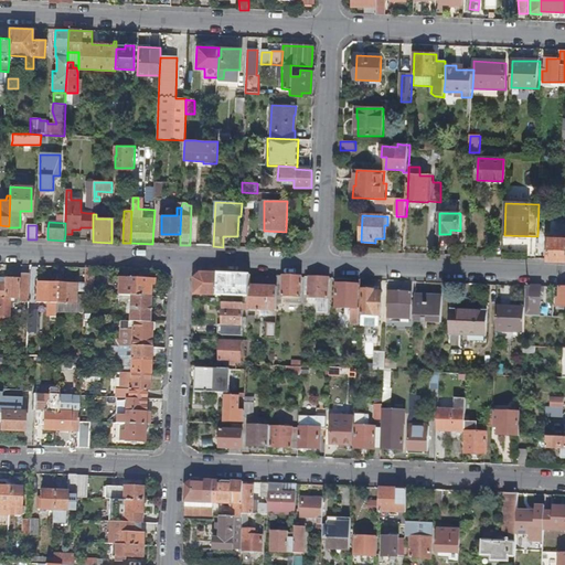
[(504,225),(494,225),(494,241),(504,241),(504,225)]
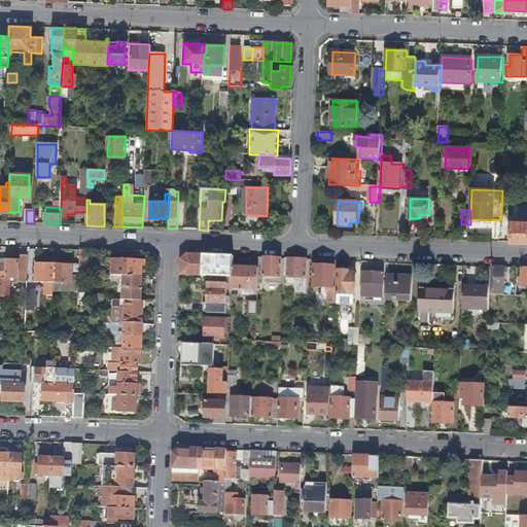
[(513,243),(526,243),(526,222),(526,223),(526,220),(522,220),(521,223),(514,222),(513,243)]
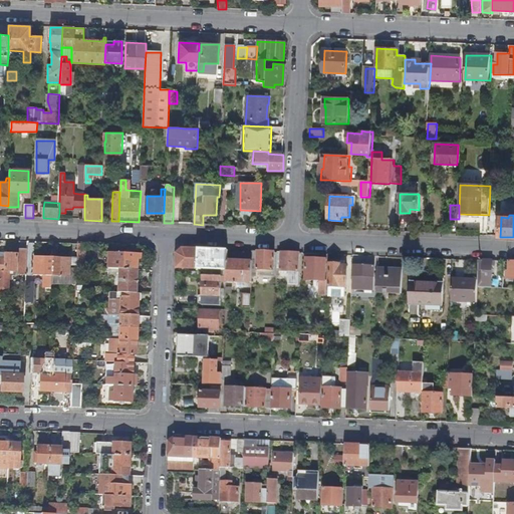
[(76,243),(75,259),(75,267),(83,267),(84,244),(76,243)]
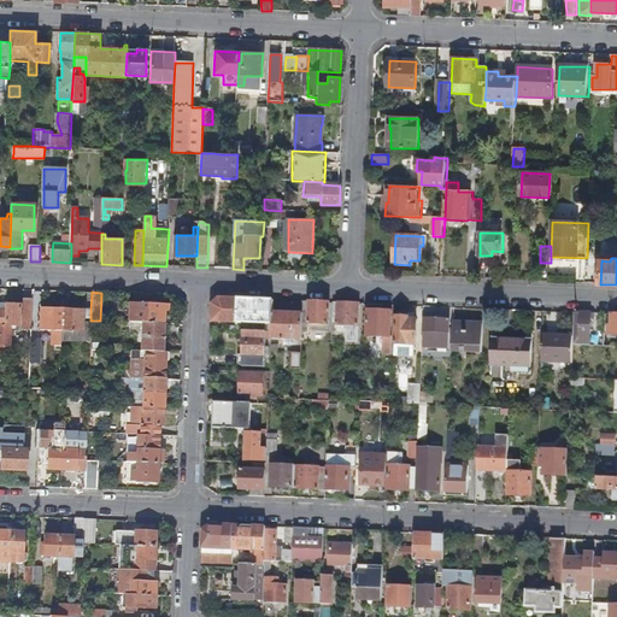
[(239,299),(218,298),(213,304),(212,322),(235,322),(234,330),(238,330),(238,323),(239,299)]
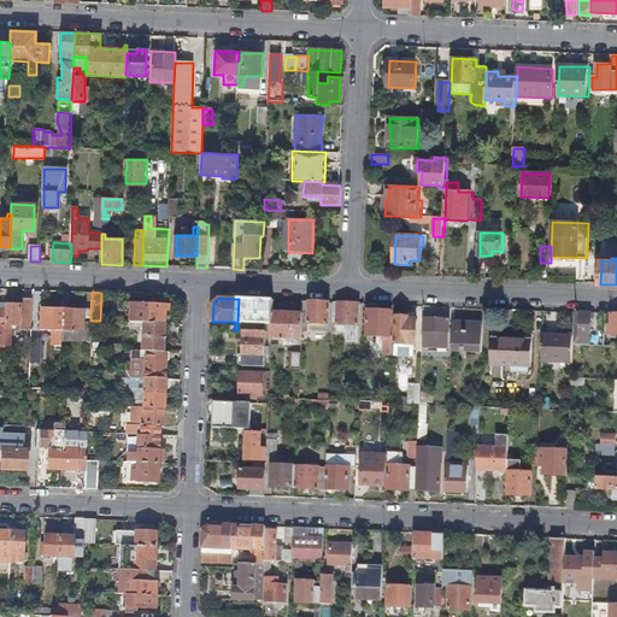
[(21,330),(30,330),(31,299),(22,299),(21,330)]
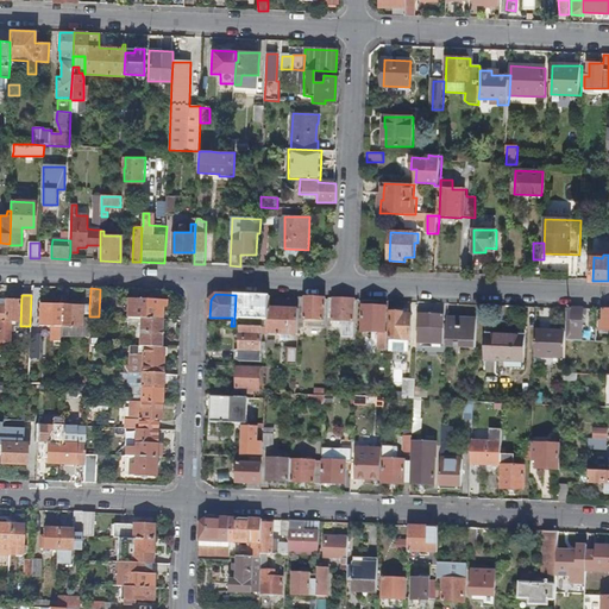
[(234,319),(269,320),(269,308),(269,296),(236,295),(234,319)]
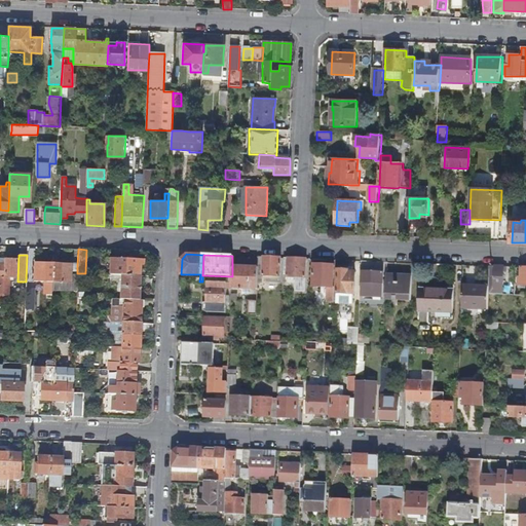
[(280,276),(280,258),(259,257),(258,267),(258,284),(263,284),(263,276),(280,276)]
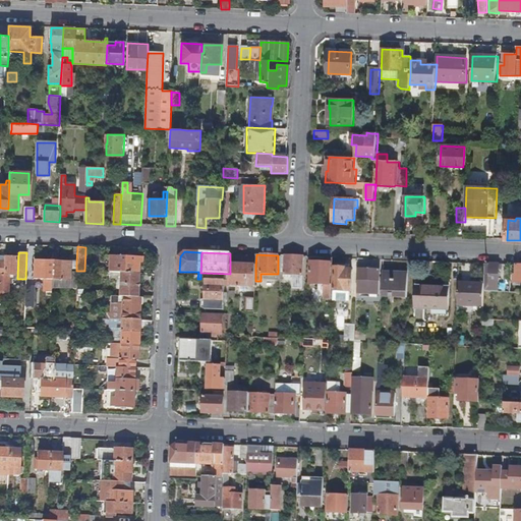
[(109,255),(109,272),(119,272),(137,273),(137,263),(126,262),(126,256),(109,255)]
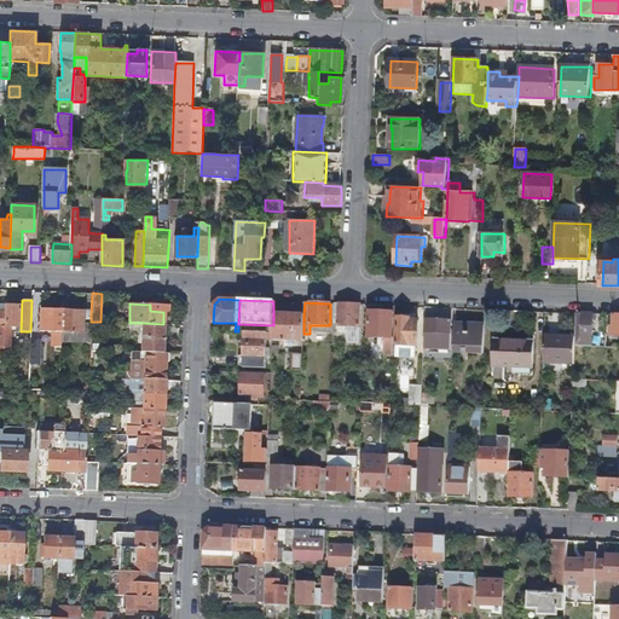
[(360,305),(335,304),(334,325),(348,327),(347,342),(359,343),(360,305)]
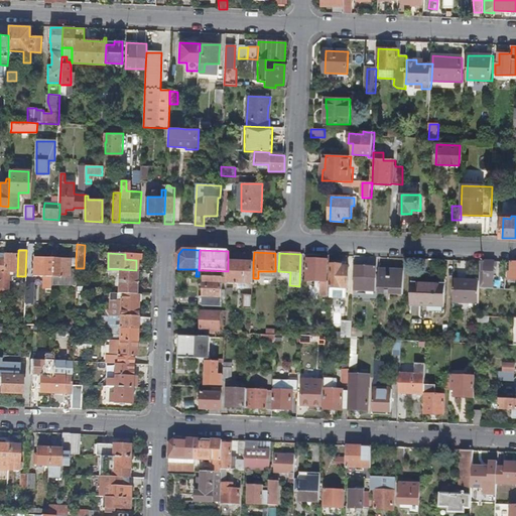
[(4,254),(4,260),(0,259),(0,289),(7,289),(7,272),(14,272),(15,255),(4,254)]
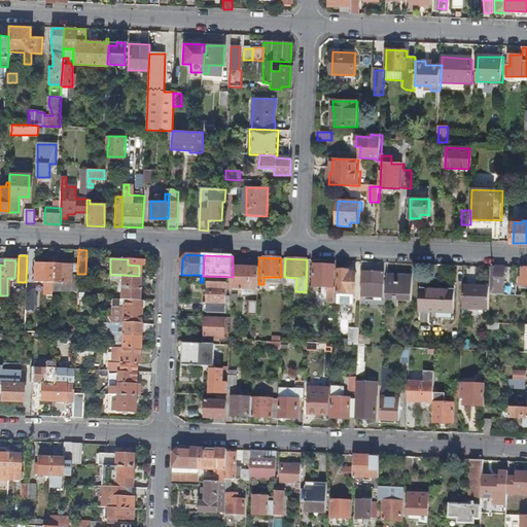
[(34,281),(51,282),(53,264),(43,264),(43,265),(35,265),(34,281)]
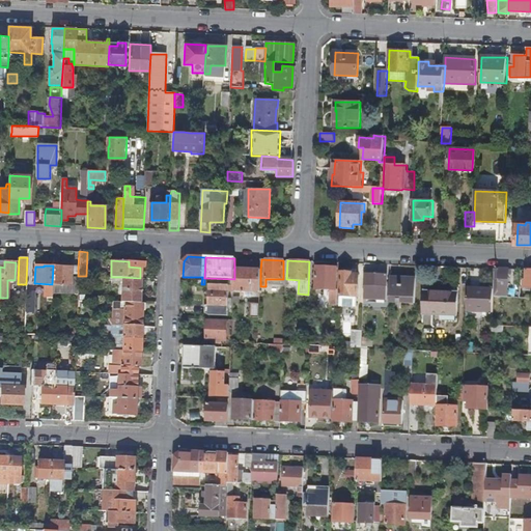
[(62,267),(53,266),(52,284),(52,291),(52,292),(59,292),(59,284),(66,285),(66,294),(77,294),(78,285),(78,276),(78,268),(62,267)]
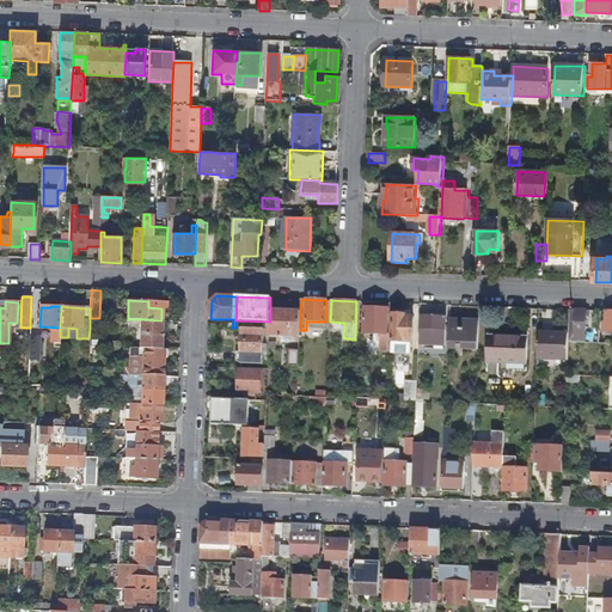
[(384,354),(389,354),(389,342),(387,342),(389,308),(365,308),(365,334),(384,335),(384,354)]
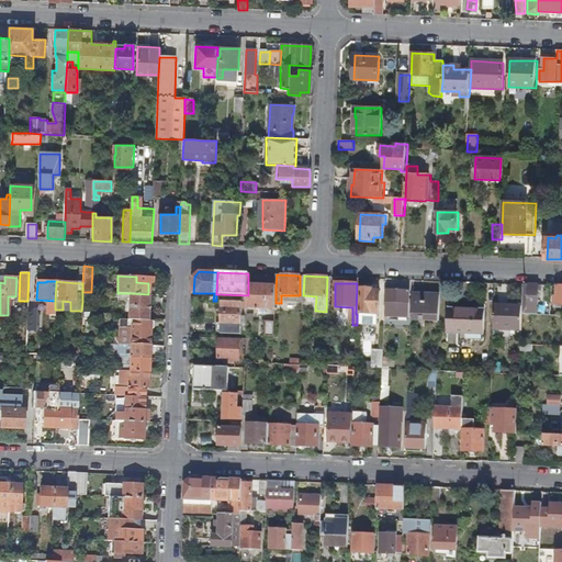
[(248,295),(247,302),(247,307),(256,308),(256,312),(259,312),(259,315),(262,315),(262,308),(274,308),(276,303),(276,285),(248,284),(248,295)]
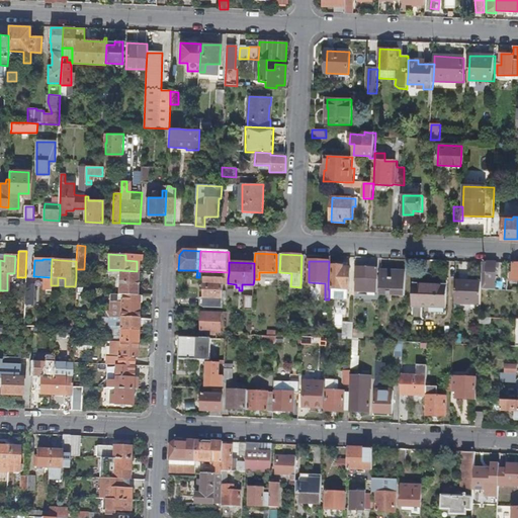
[(482,262),(481,282),(481,290),(495,291),(496,267),(498,268),(498,263),(482,262)]
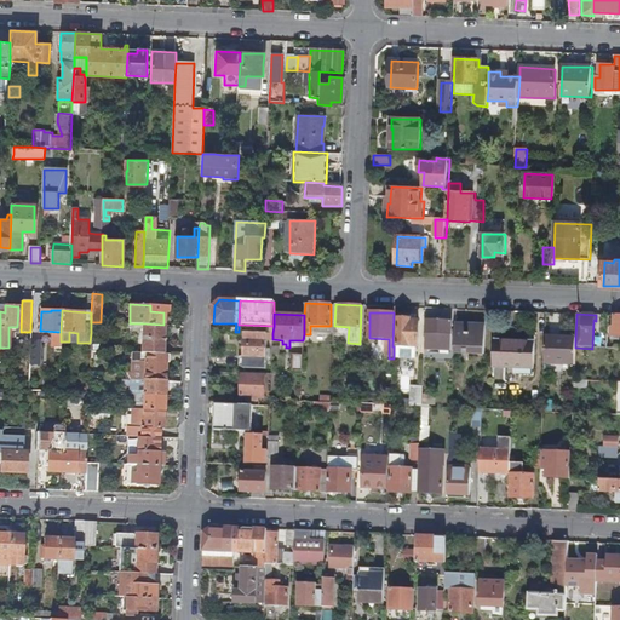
[(411,321),(411,320),(399,319),(397,345),(418,346),(419,321),(411,321)]
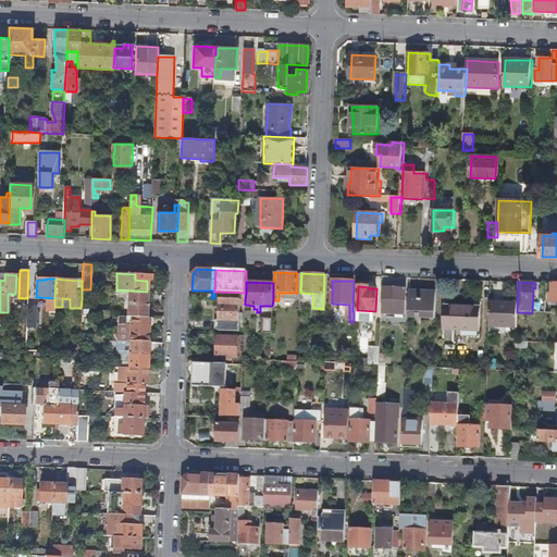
[(405,313),(406,288),(383,287),(383,313),(405,313)]
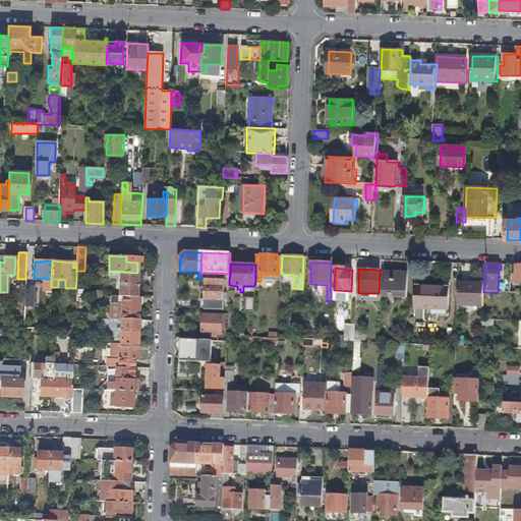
[(119,272),(118,296),(136,297),(137,273),(119,272)]
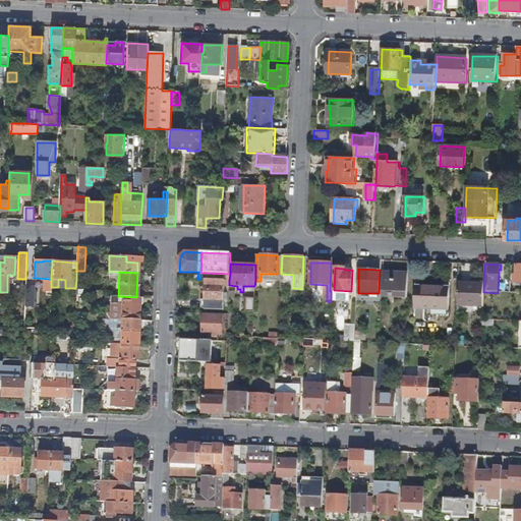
[(382,296),(407,297),(408,273),(383,272),(382,296)]
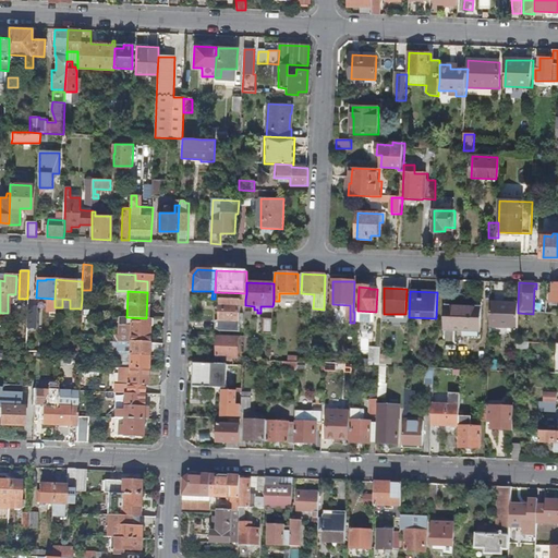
[(240,306),(245,307),(245,305),(245,300),(238,300),(233,300),(221,299),(220,331),(239,331),(240,306)]
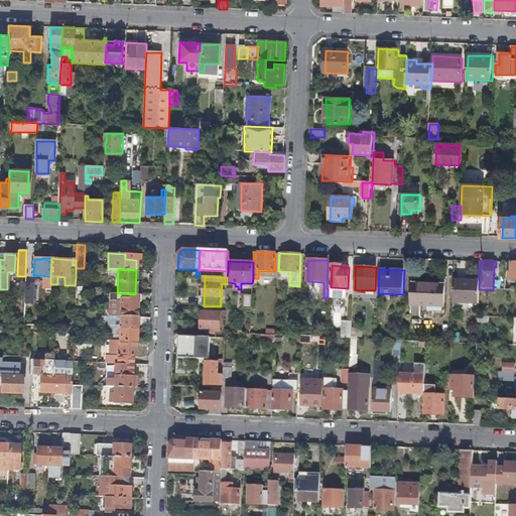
[(479,304),(479,289),(479,281),(454,280),(454,303),(479,304)]
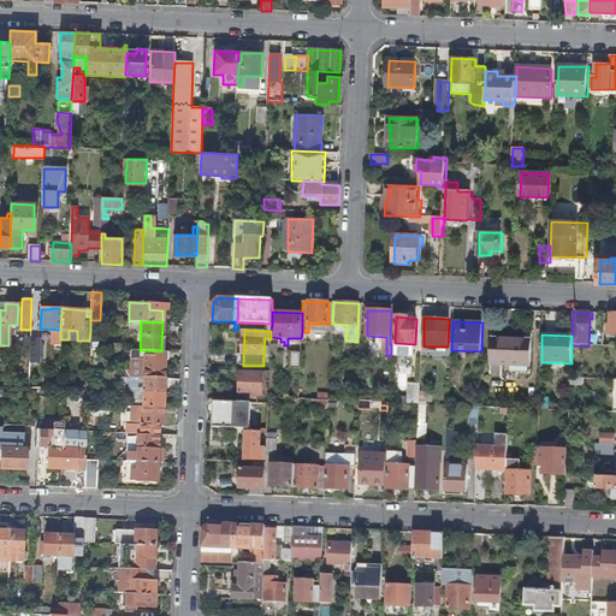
[(490,366),(510,366),(511,339),(491,338),(490,366)]
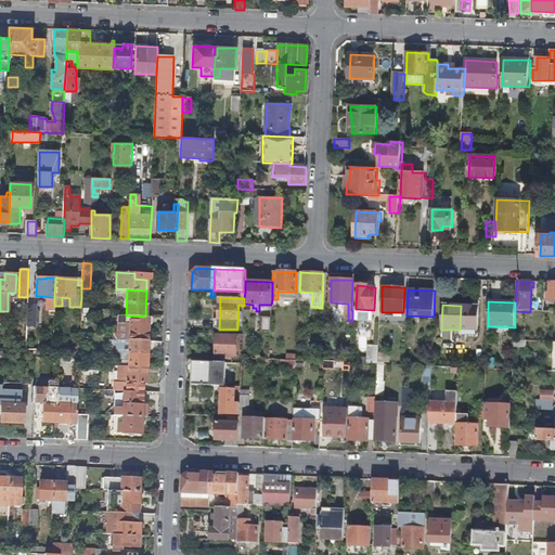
[(478,307),(461,306),(460,330),(477,331),(478,307)]
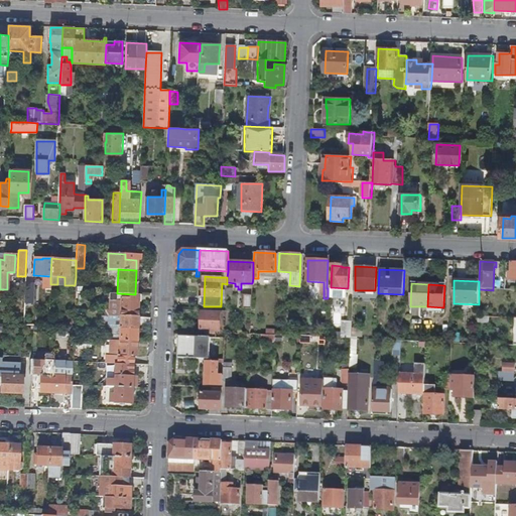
[(140,301),(140,294),(135,294),(117,293),(109,293),(108,300),(109,300),(109,309),(105,309),(105,310),(109,316),(137,317),(138,301),(140,301)]
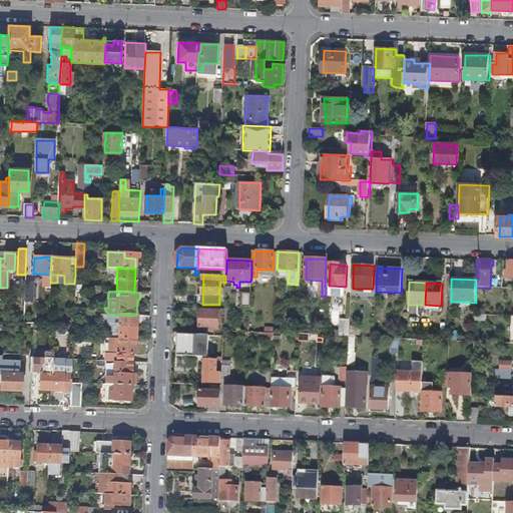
[(242,307),(250,307),(250,294),(242,293),(242,307)]
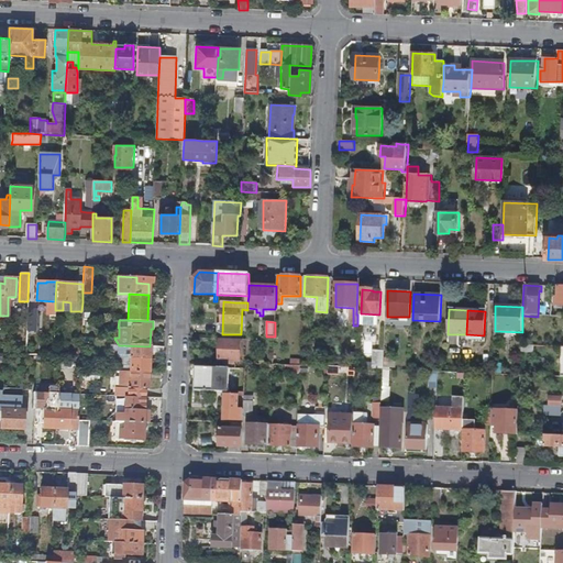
[(231,361),(230,364),(235,364),(235,361),(240,362),(241,341),(220,340),(220,361),(231,361)]
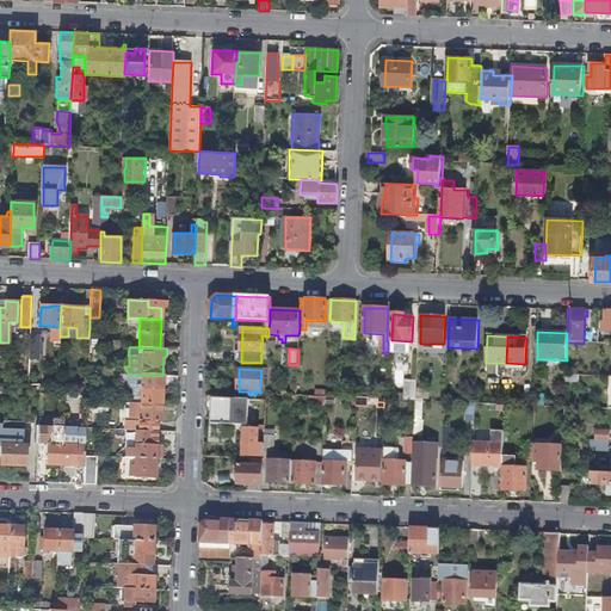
[(162,376),(129,375),(128,389),(130,389),(133,389),(142,389),(162,390),(162,383),(178,383),(178,377),(162,376)]
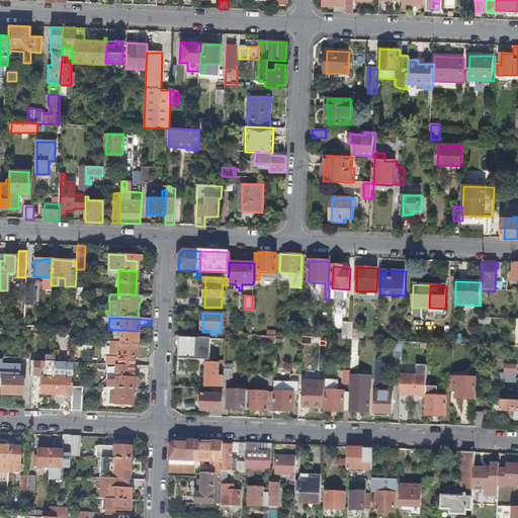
[(342,324),(341,340),(352,340),(353,325),(342,324)]
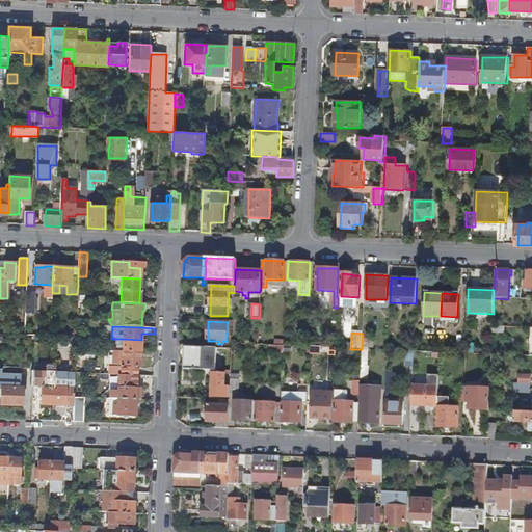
[(123,351),(124,339),(115,339),(114,351),(123,351)]
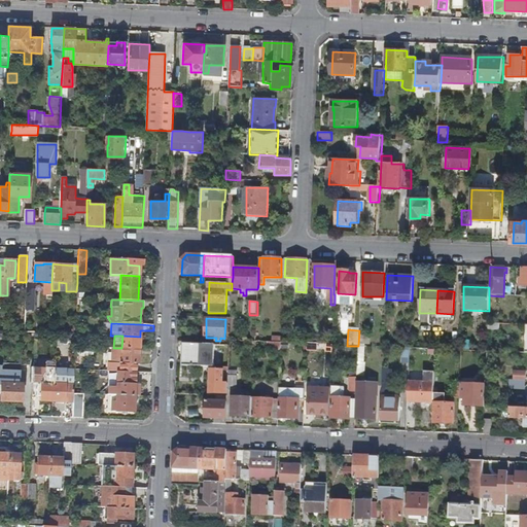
[(139,348),(140,337),(123,336),(121,348),(139,348)]
